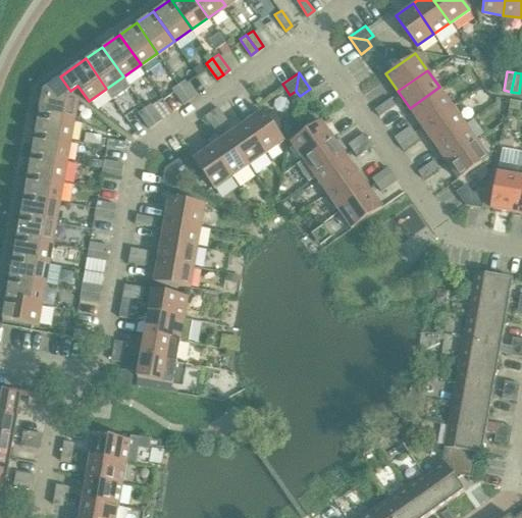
[(195,94),(185,78),(177,83),(189,98),(195,94)]
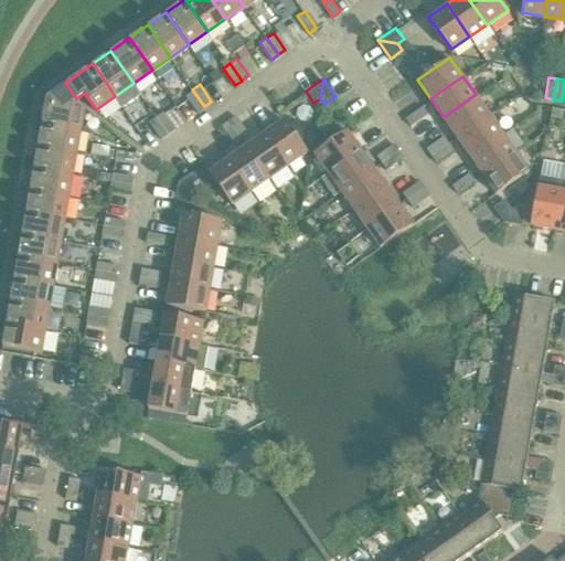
[(81,128),(84,105),(73,103),(61,85),(46,96),(42,120),(81,128)]
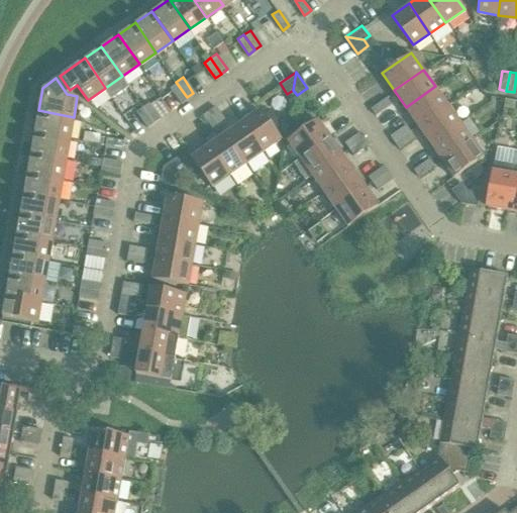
[(187,97),(176,82),(170,86),(181,101),(187,97)]
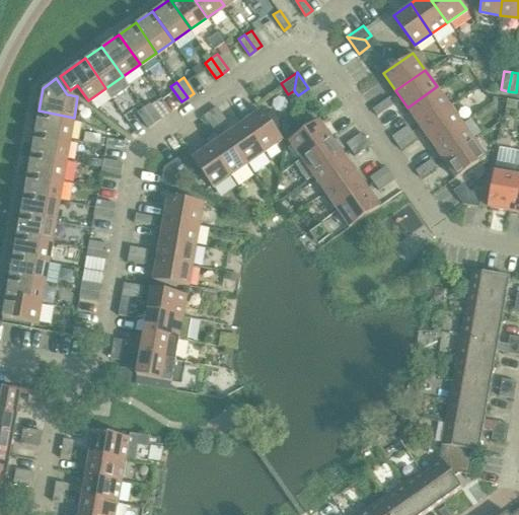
[(420,125),(449,103),(437,86),(408,107),(420,125)]
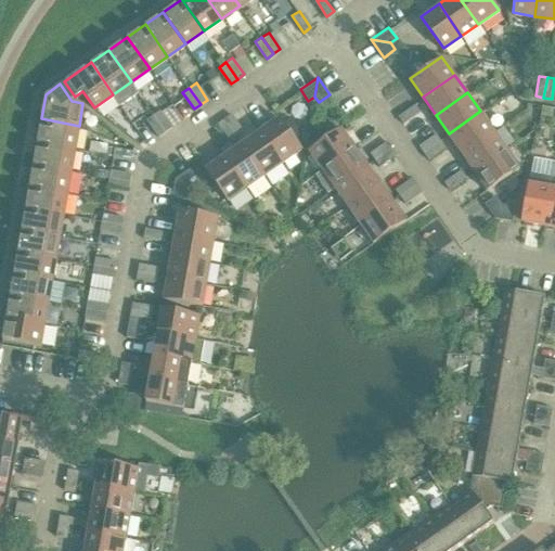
[(403,122),(420,110),(414,103),(398,114),(403,122)]
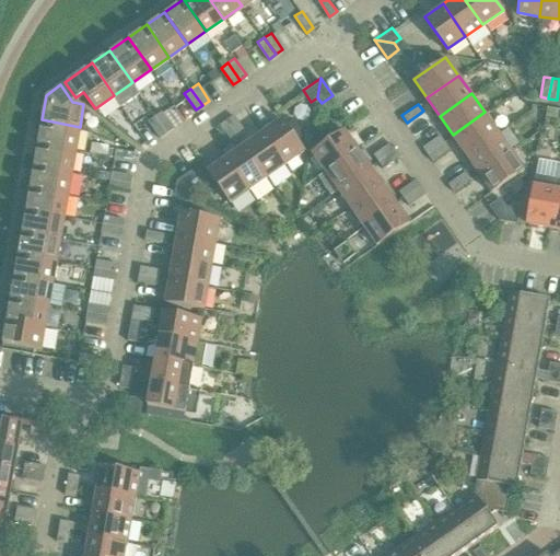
[(173,126),(161,109),(154,114),(166,131),(173,126)]
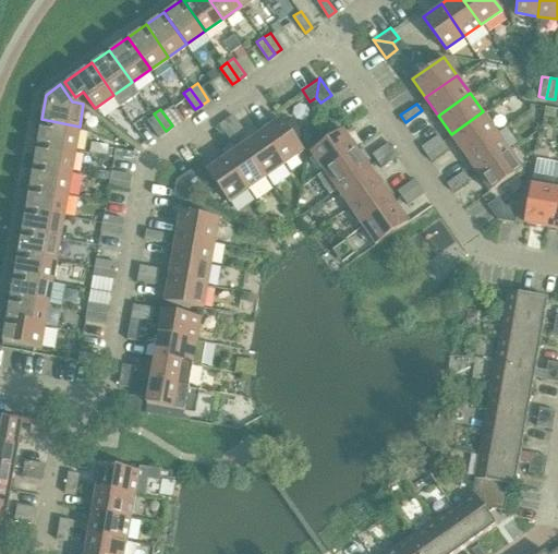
[(463,152),(495,130),(483,111),(451,134),(463,152)]
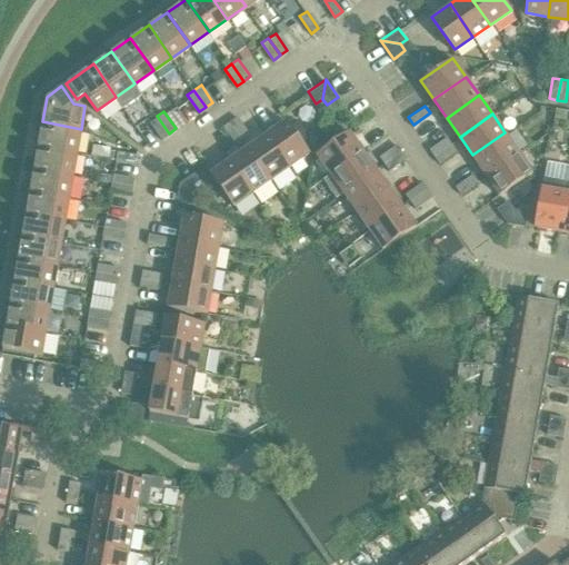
[(249,131),(237,115),(230,119),(242,137),(249,131)]
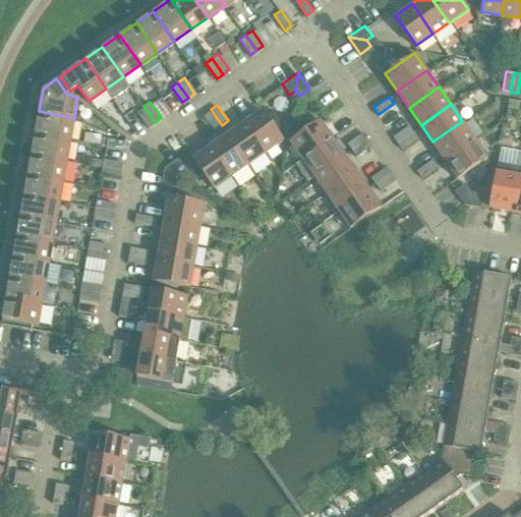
[(155,122),(143,106),(137,111),(149,126),(155,122)]
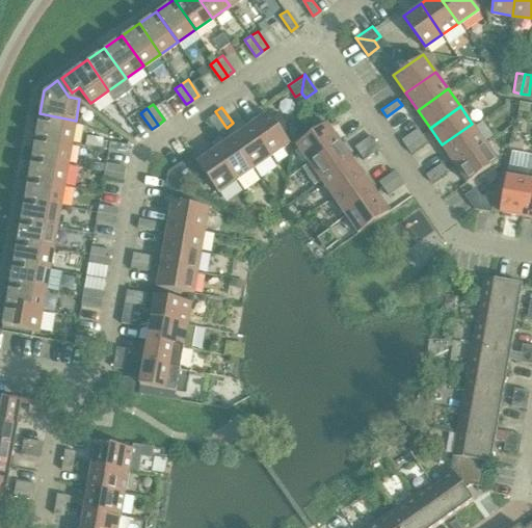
[(227,128),(215,111),(209,116),(220,132),(227,128)]
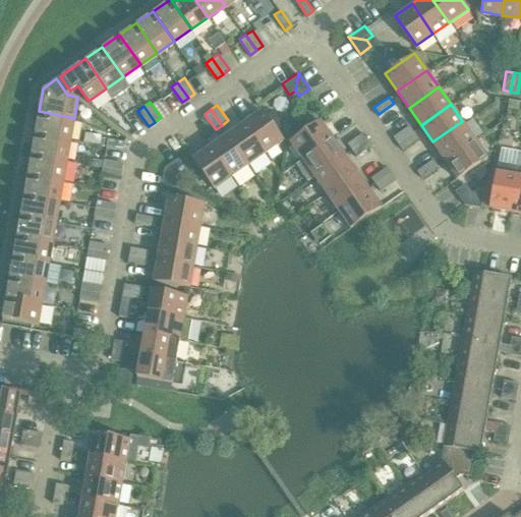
[(283,138),(262,109),(244,121),(265,151),(283,138)]
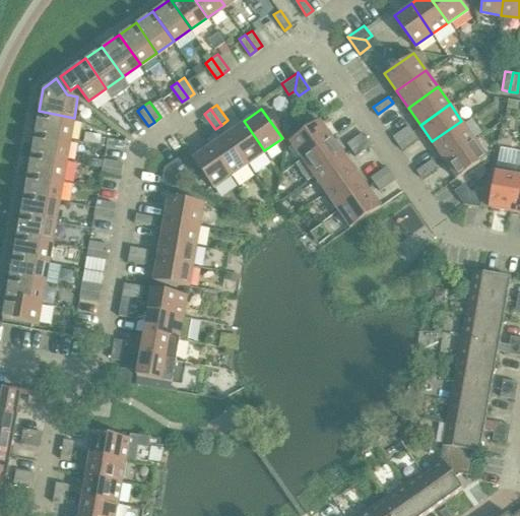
[(70,138),(74,118),(39,111),(35,131),(70,138)]
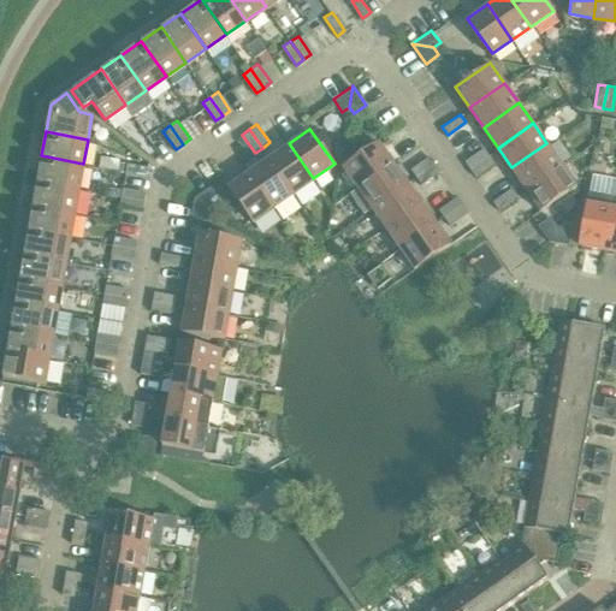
[(357,185),(392,161),(378,141),(343,165),(357,185)]
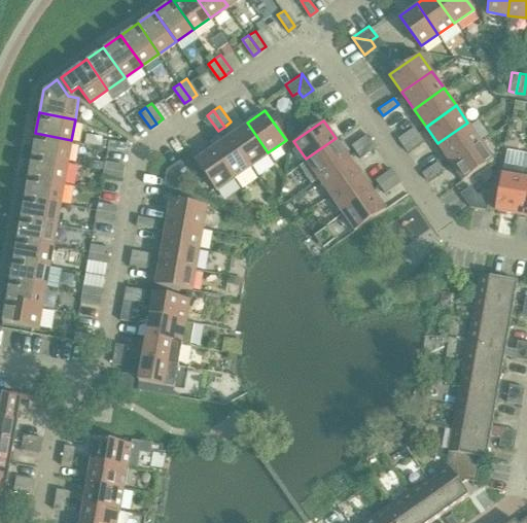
[(268,152),(247,123),(230,134),(251,165),(268,152)]
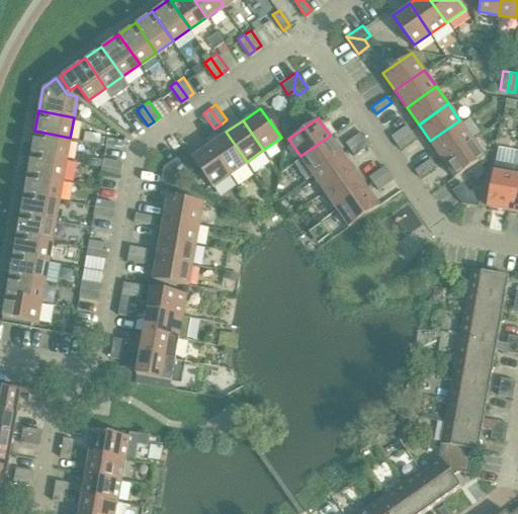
[(442,158),(471,138),(459,120),(430,141),(442,158)]
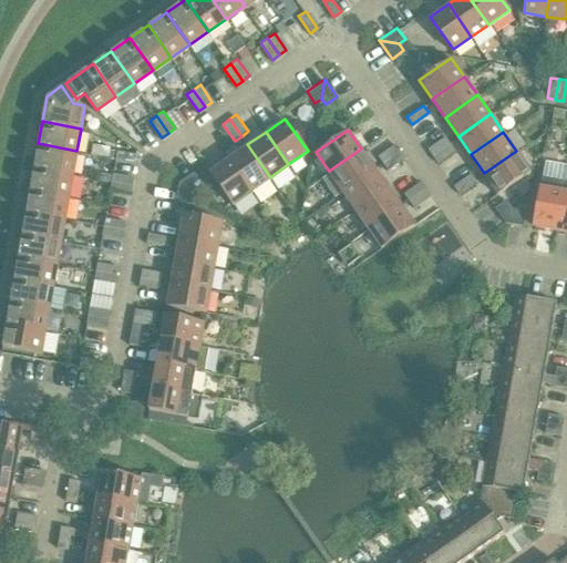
[(433,154),(450,142),(444,135),(428,147),(433,154)]
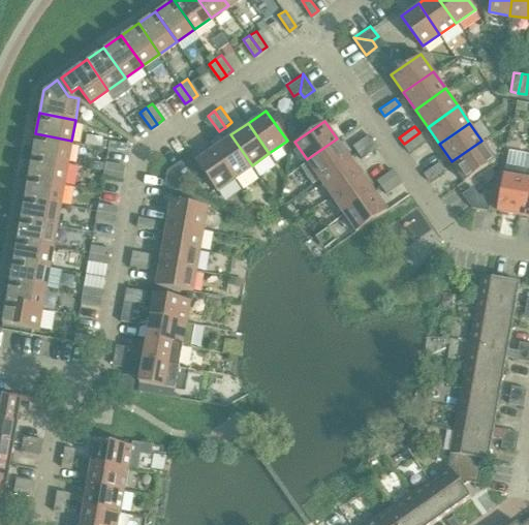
[(358,151),(373,139),(368,132),(352,144),(358,151)]
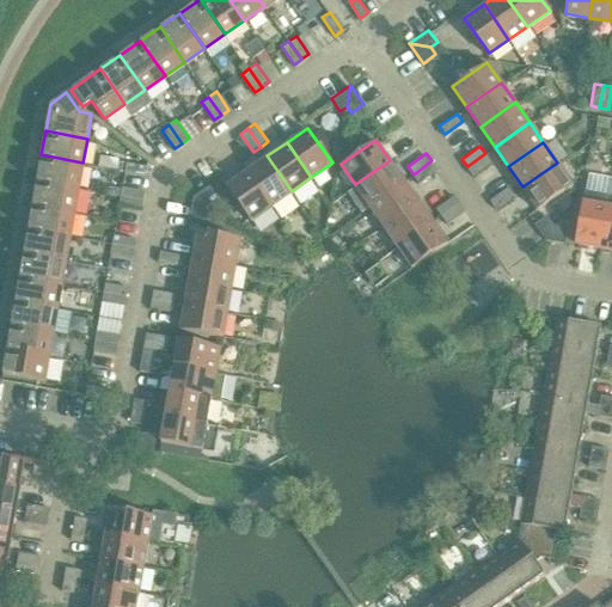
[(490,160),(485,153),(467,166),(472,173),(490,160)]
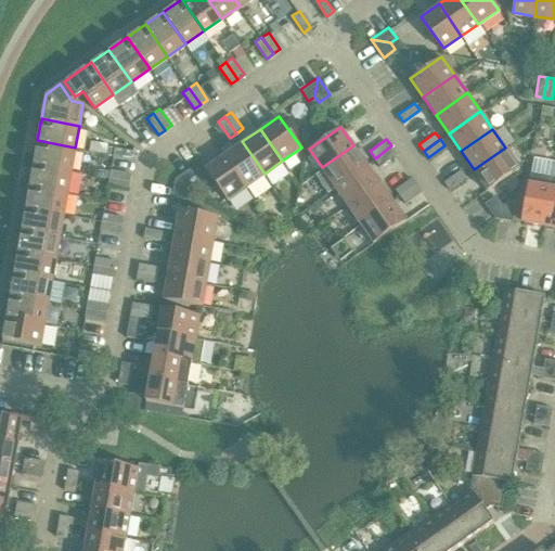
[(72,169),(75,148),(37,140),(33,163),(72,169)]
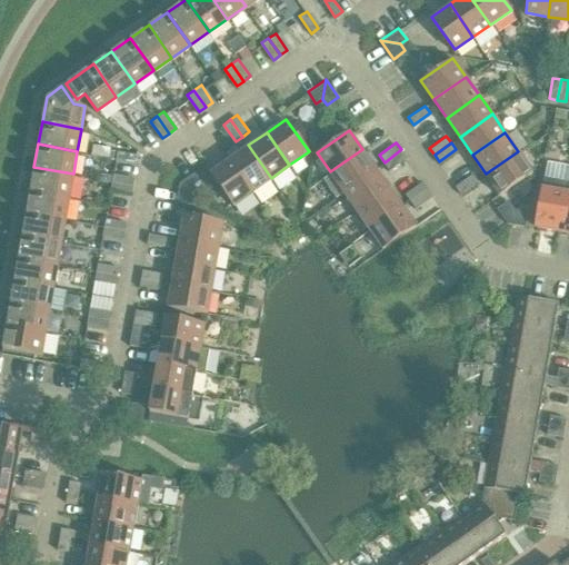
[(271,178),(248,145),(230,158),(252,190),(271,178)]
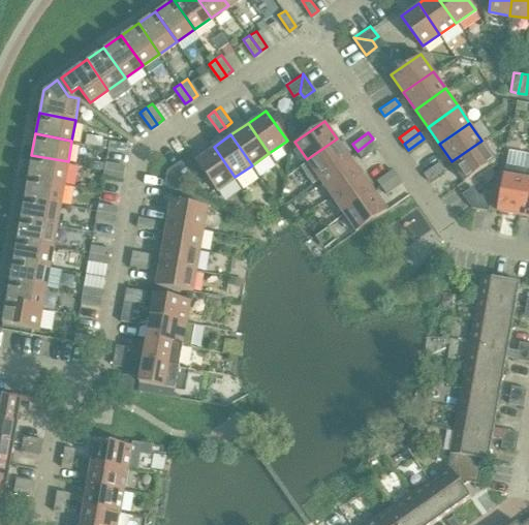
[(127,150),(128,142),(109,139),(107,147),(127,150)]
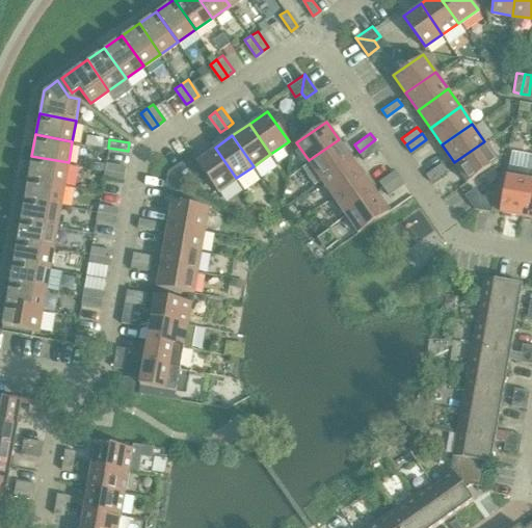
[(321,178),(351,157),(339,139),(309,160),(321,178)]
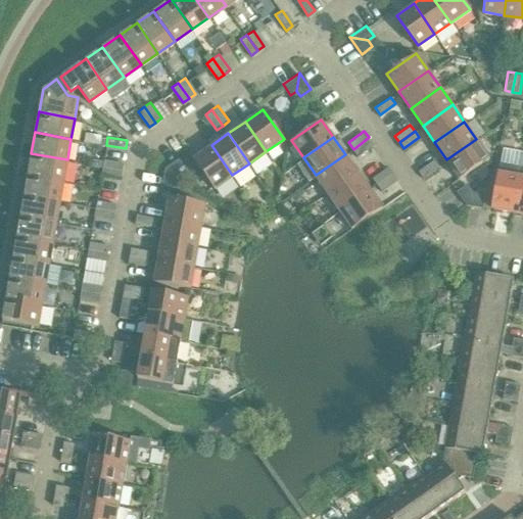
[(358,155),(373,144),(369,137),(353,149),(358,155)]
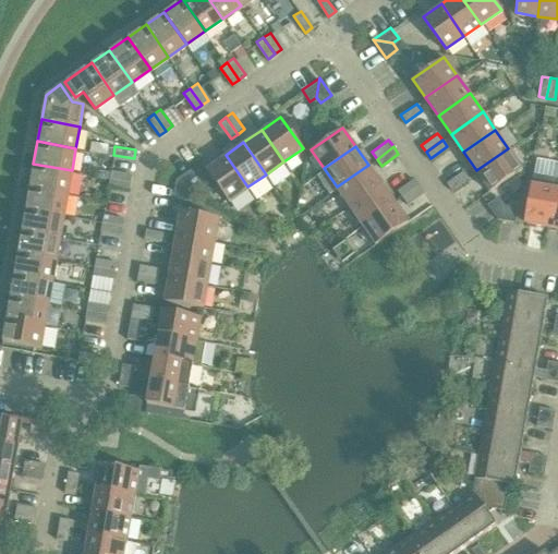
[(489,189),(521,167),(508,148),(476,170),(489,189)]
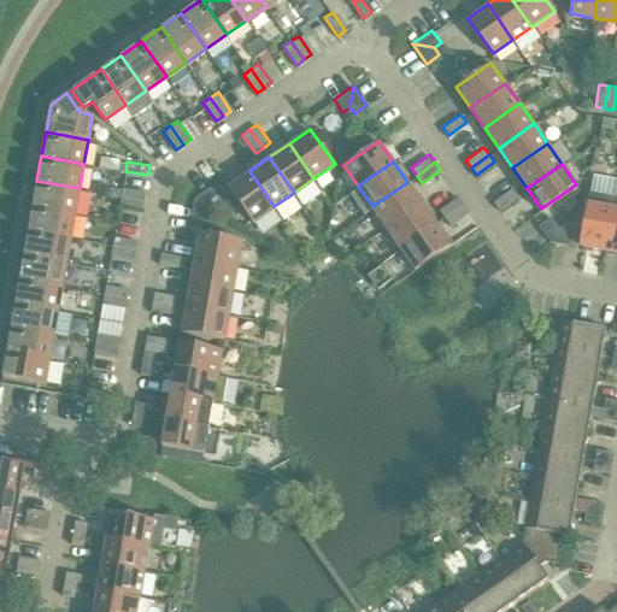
[(274,206),(250,171),(228,186),(253,221),(274,206)]
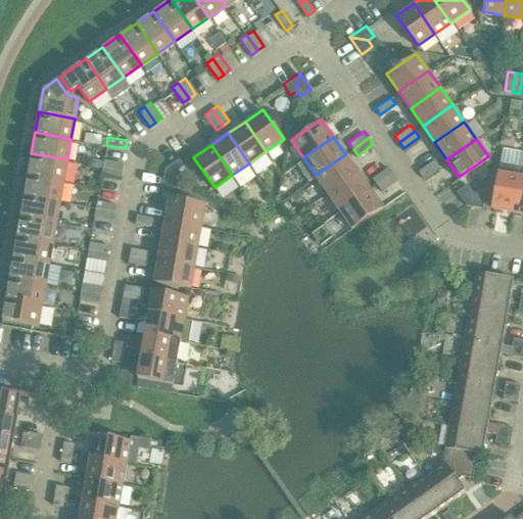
[(63,180),(67,159),(31,153),(28,174),(63,180)]
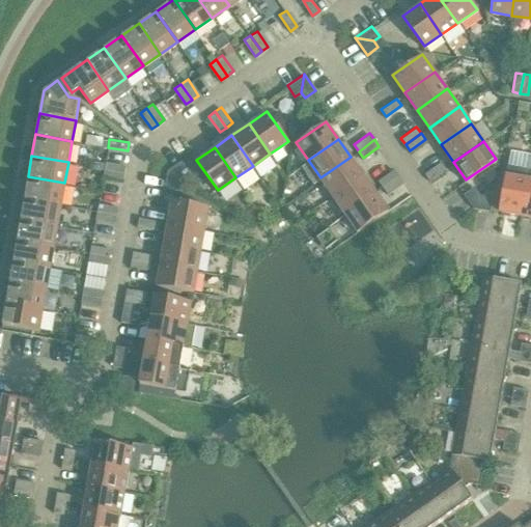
[(332,195),(363,173),(351,157),(320,177),(332,195)]
